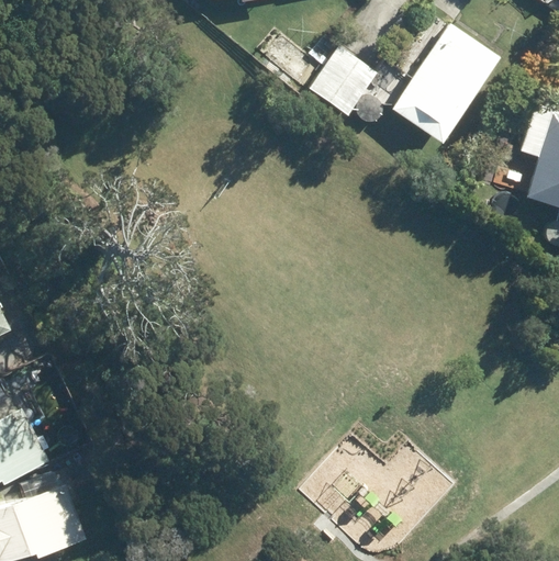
[(451,22),(392,110),(442,143),(501,57),(451,22)]
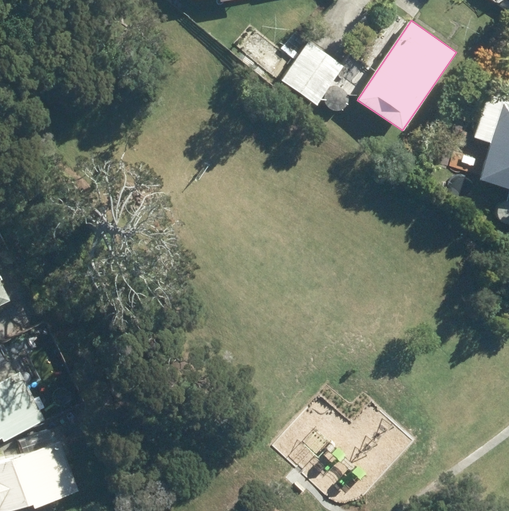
[(309,41),(282,80),(317,105),(344,65),(309,41)]
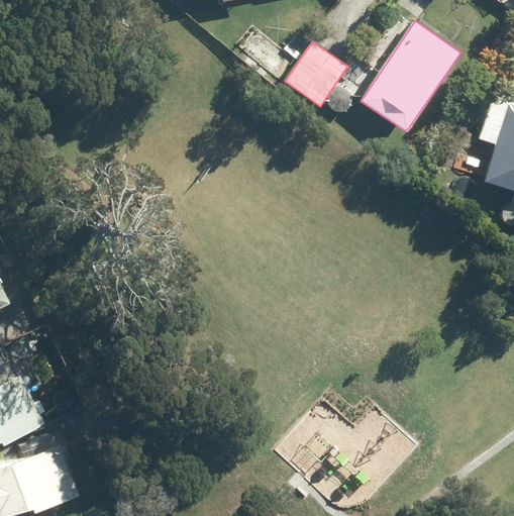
[(479,137),(498,143),(485,180),(513,191),(513,93),(504,90),(501,98),(494,95),(479,137)]
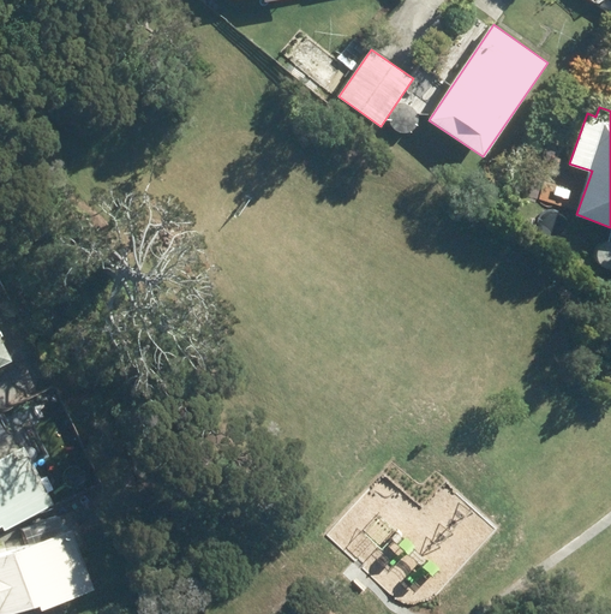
[(0,525),(1,529),(52,504),(25,446),(19,449),(12,434),(0,439),(0,525)]
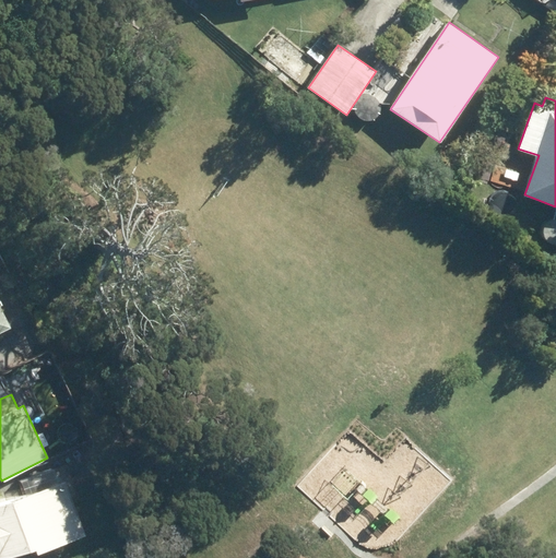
[(84,450),(91,460),(97,455),(92,444),(84,450)]
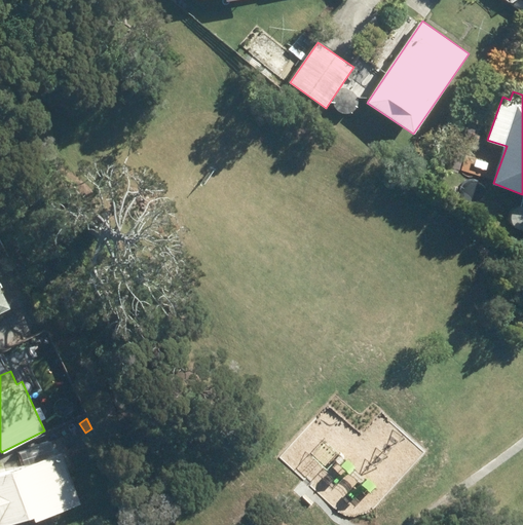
[(0,476),(0,524),(9,524),(33,517),(34,520),(78,505),(62,456),(0,476)]
